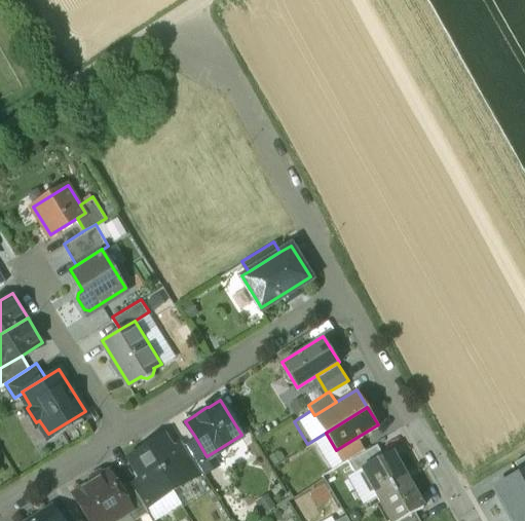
[(173,448),(164,435),(147,445),(173,487),(190,477),(173,448)]
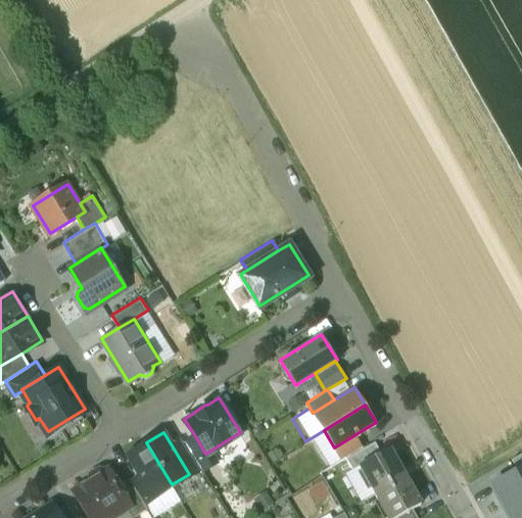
[(205,454),(194,434),(183,441),(199,467),(201,470),(217,461),(210,451),(205,454)]
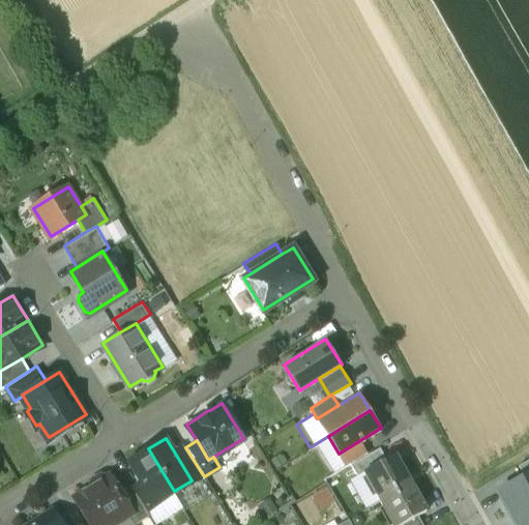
[(360,440),(339,454),(346,464),(366,450),(360,440)]
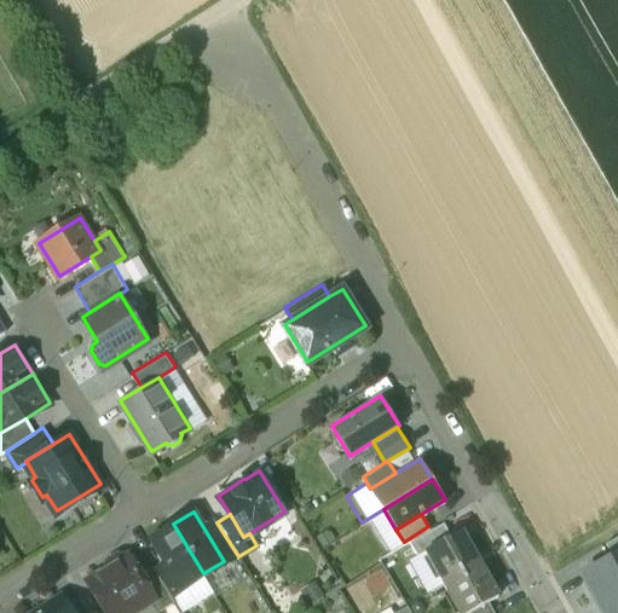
[(217,522),(215,520),(203,527),(224,561),(236,553),(217,522)]
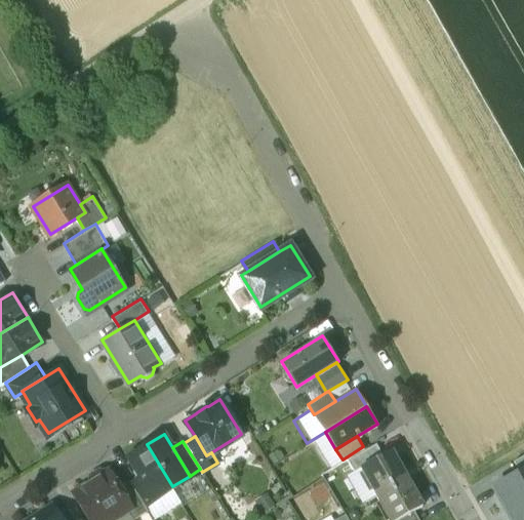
[(377,441),(369,445),(375,455),(384,451),(377,441)]
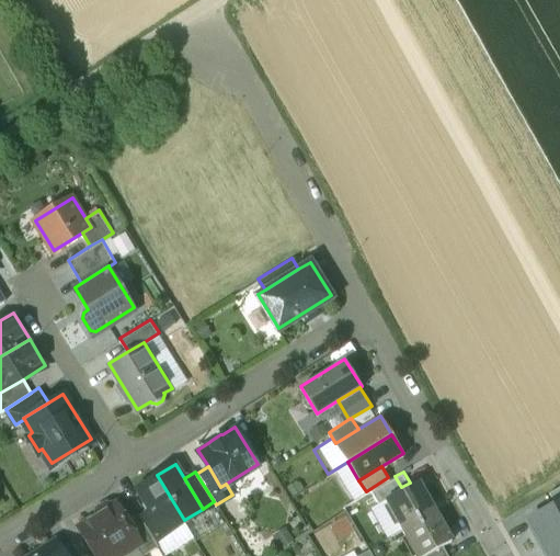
[(184,520),(157,475),(138,487),(151,508),(166,532),(184,520)]
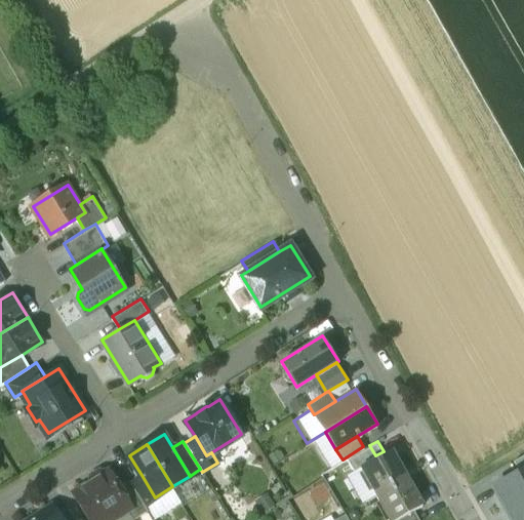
[(369,445),(349,456),(355,468),(361,464),(375,455),(369,445)]
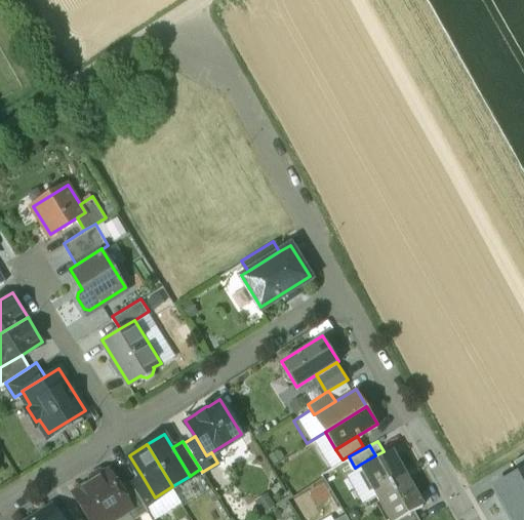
[(375,455),(361,464),(377,492),(407,475),(392,446),(384,451),(375,455)]
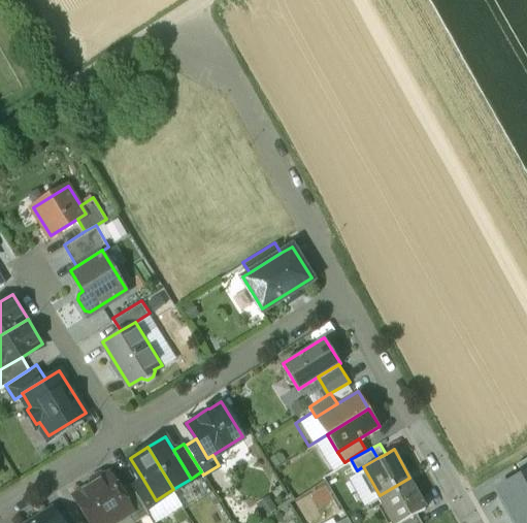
[(526,455),(517,462),(523,472),(526,470),(526,455)]
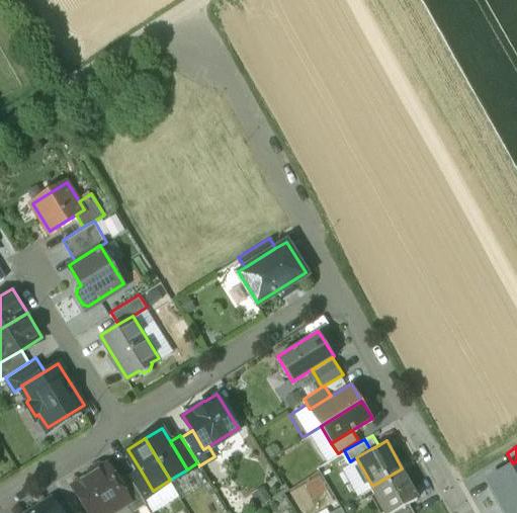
[(516,461),(513,463),(488,478),(500,501),(516,492),(516,461)]
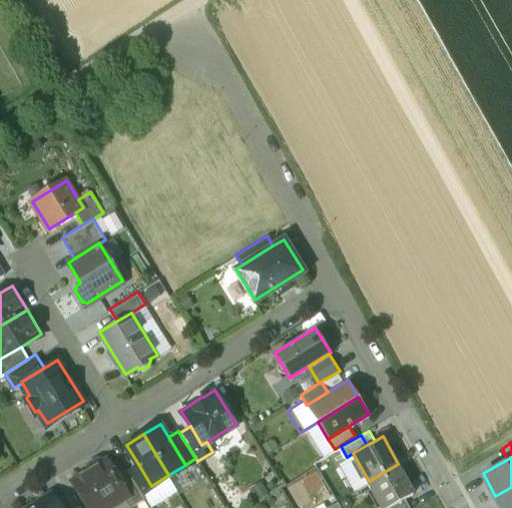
[(115,473),(105,458),(72,479),(89,507),(107,507),(125,496),(128,495),(115,473)]
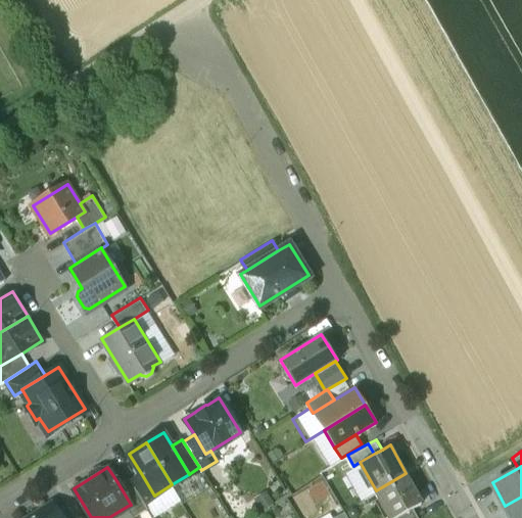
[(141,473),(131,480),(144,502),(154,496),(141,473)]
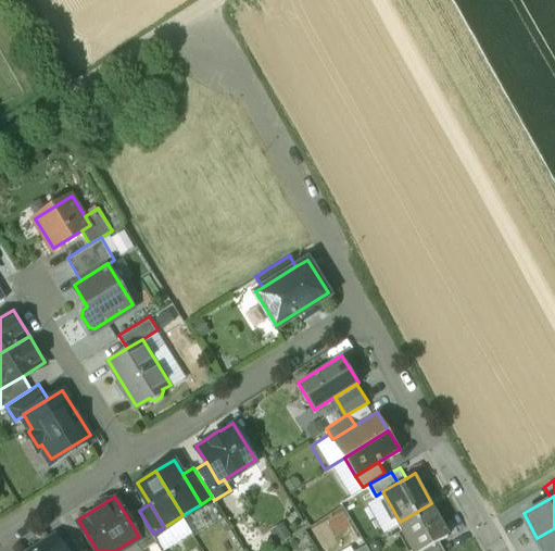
[(431,503),(400,522),(416,550),(431,541),(439,538),(448,533),(431,503)]
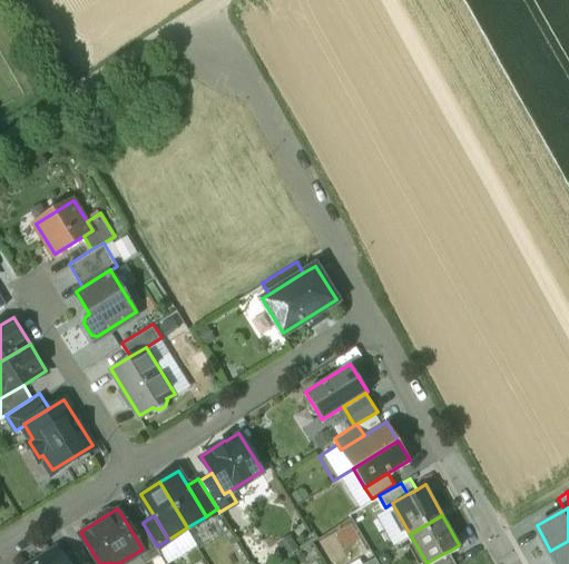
[(143,523),(139,518),(128,525),(143,550),(139,551),(146,561),(160,552),(143,523)]
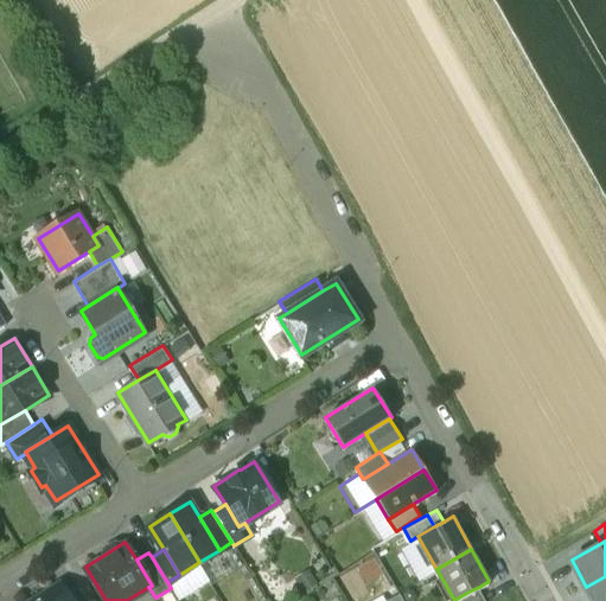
[(605,576),(586,587),(593,600),(605,600),(605,576)]
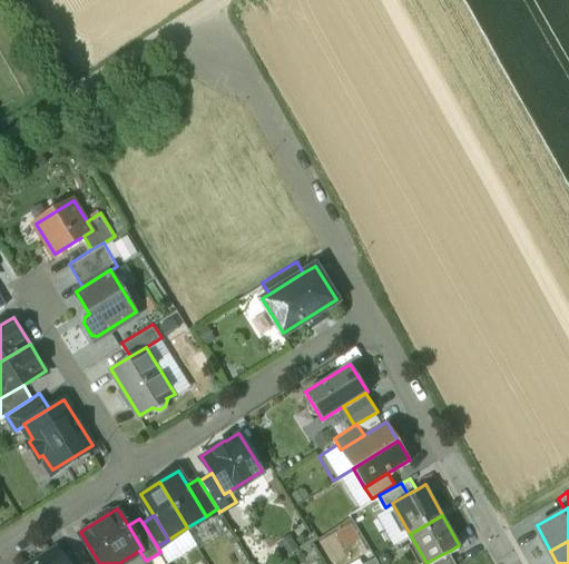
[(68,563),(57,545),(27,563),(68,563)]
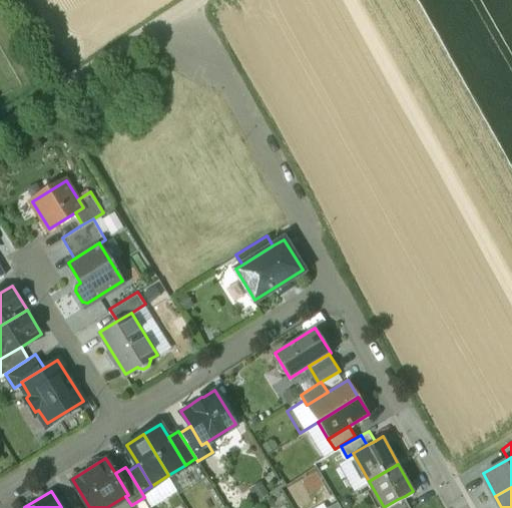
[(410,507),(411,507),(405,496),(398,499),(403,507),(410,507)]
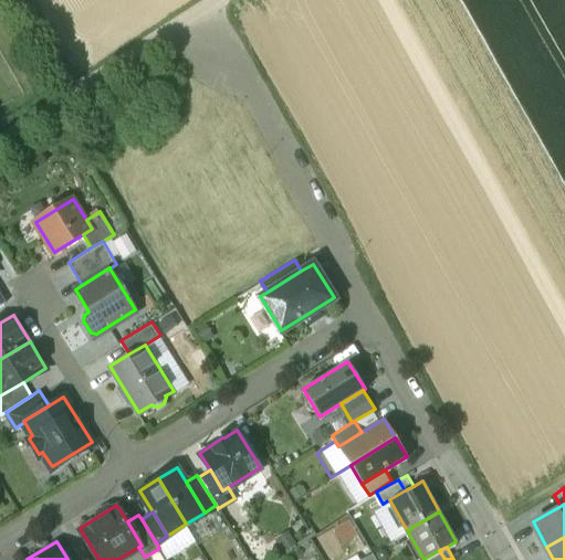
[(424,559),(421,559),(445,559),(439,550),(424,559)]
